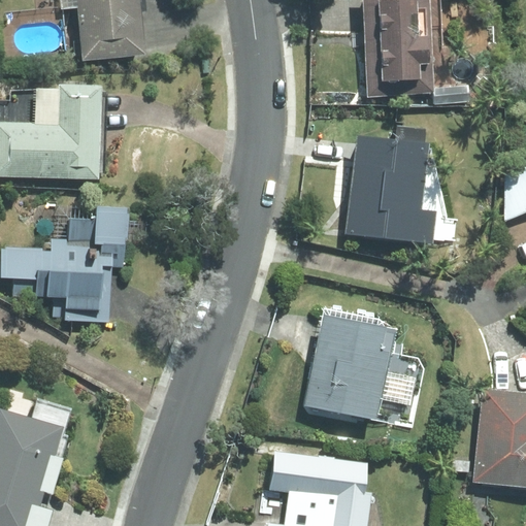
[(138,0),(75,0),(83,61),(144,54),(138,0)]
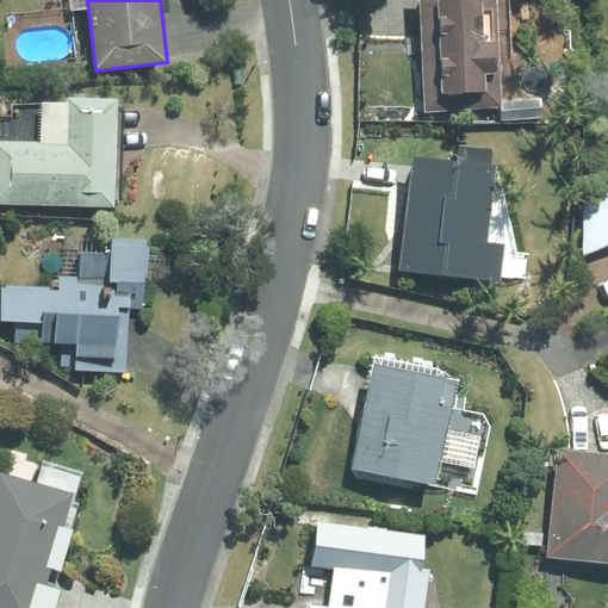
[(494,0),(416,0),(423,113),(501,109),(494,0)]
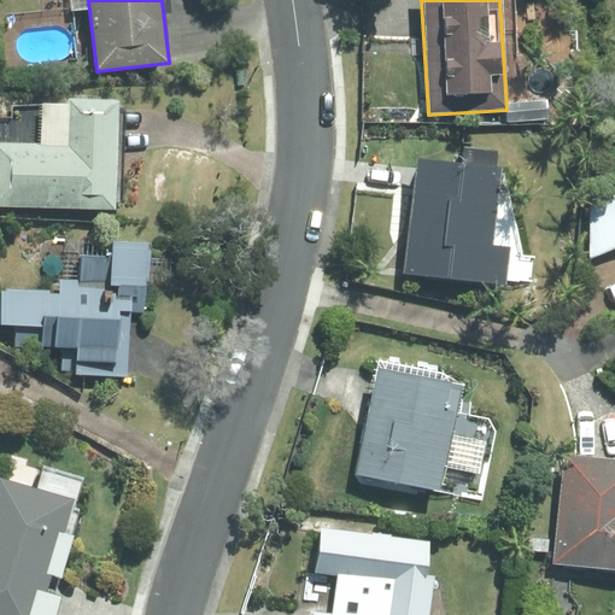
[(0,145),(0,208),(112,210),(115,99),(66,99),(65,146),(0,145)]
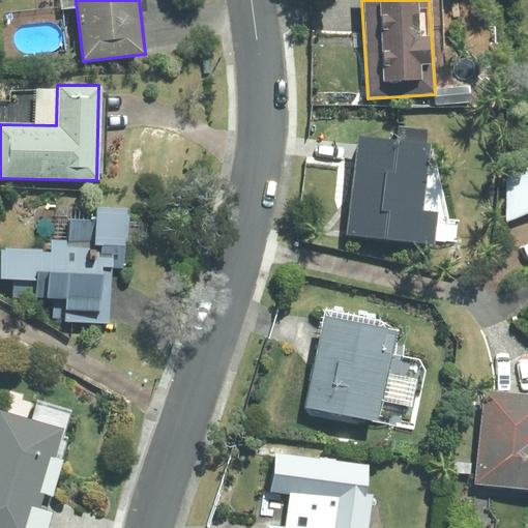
[(392,139),(356,136),(346,234),(435,243),(438,213),(421,211),(430,129),(394,126),(392,139)]
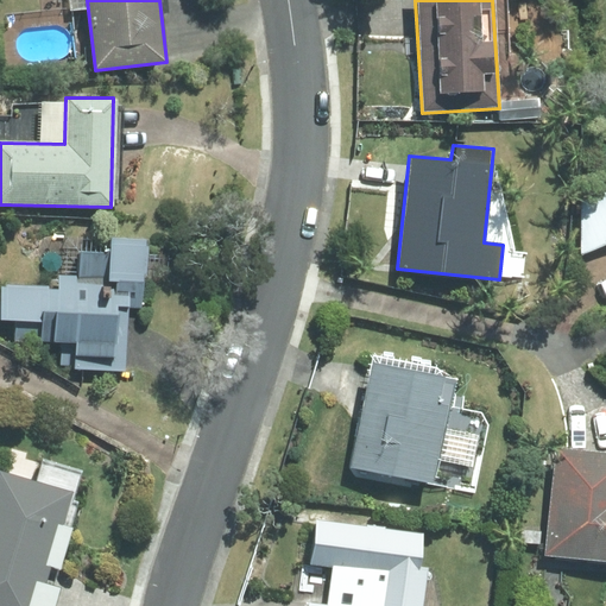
[(605,201),(601,193),(581,203),(584,256),(605,244),(605,201)]
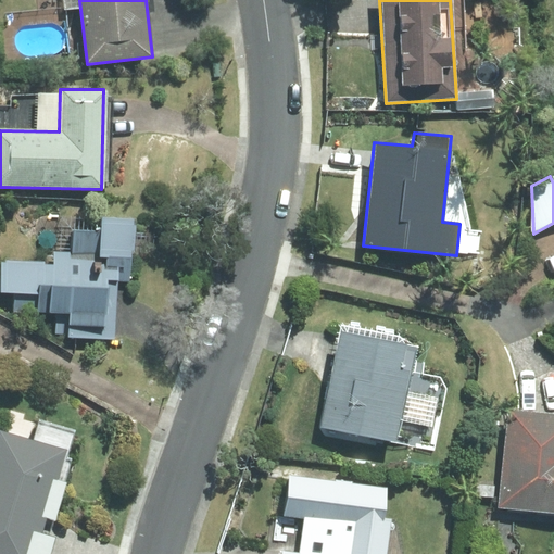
[(53,265),(1,263),(1,292),(37,293),(36,312),(55,312),(54,336),(67,336),(67,338),(114,340),(116,282),(130,282),(131,219),(99,218),(99,233),(73,231),(72,254),(54,253),(53,265)]
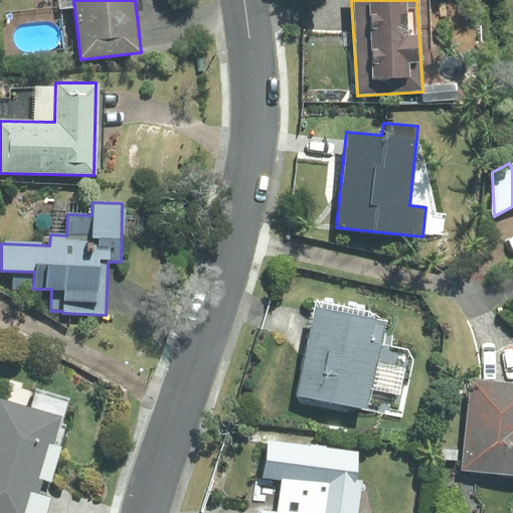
[(372,318),(313,307),(298,395),(365,407),(377,343),(368,341),(372,318)]
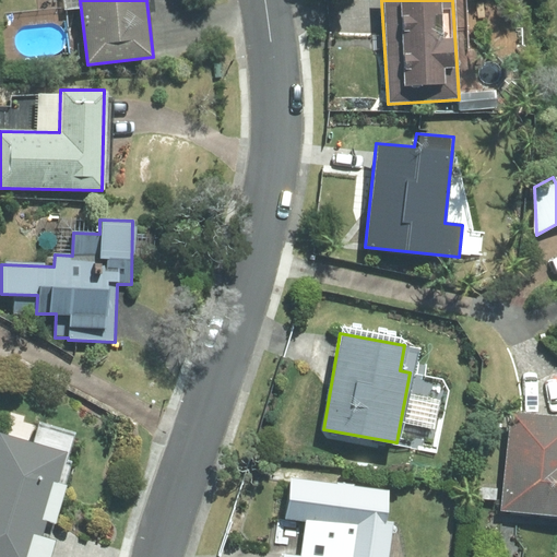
[(556,416),(510,412),(500,512),(556,517),(556,416)]
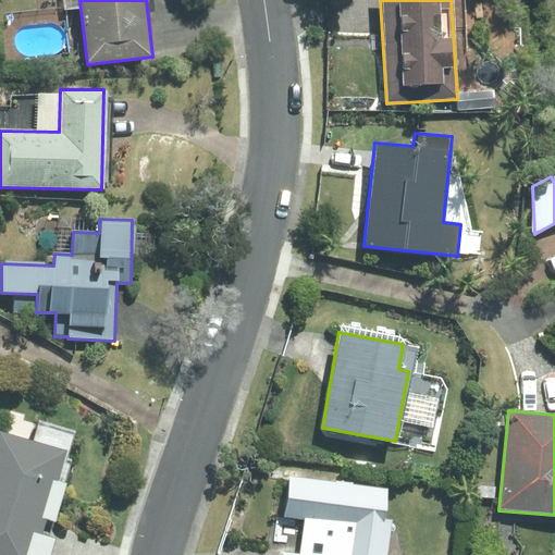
[(0,431),(0,554),(48,554),(52,540),(47,538),(62,483),(54,481),(63,449),(0,431)]
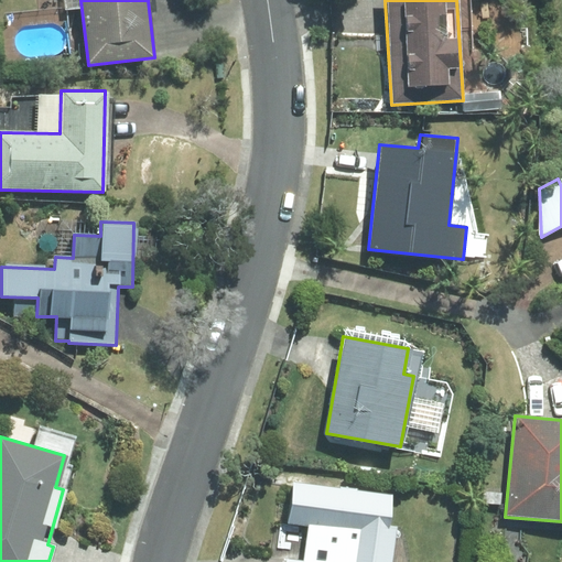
[(390,494),(292,482),(288,525),(307,528),(306,543),(327,547),(324,561),(298,561),(285,560),(285,561),(390,561),(396,527),(387,526),(390,494)]
